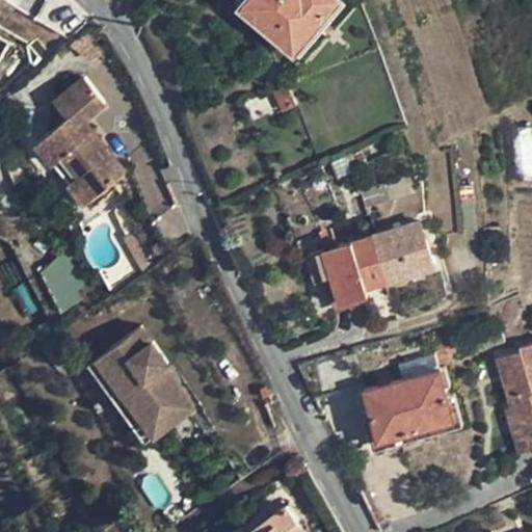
[(244,0),(241,5),(295,50),(330,7),(321,0),(244,0)]
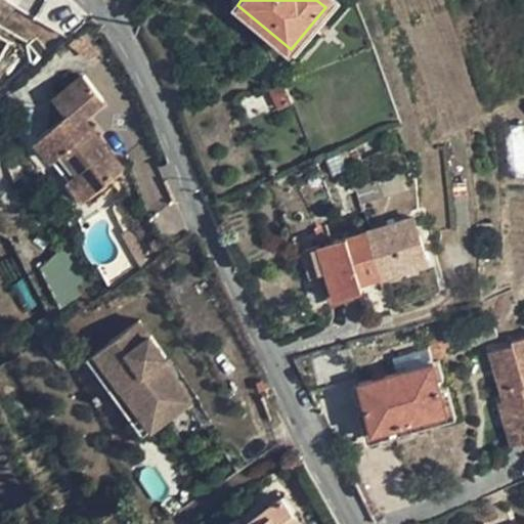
[(77,126),(85,119),(104,103),(82,77),(53,99),(67,116),(68,114),(77,126)]
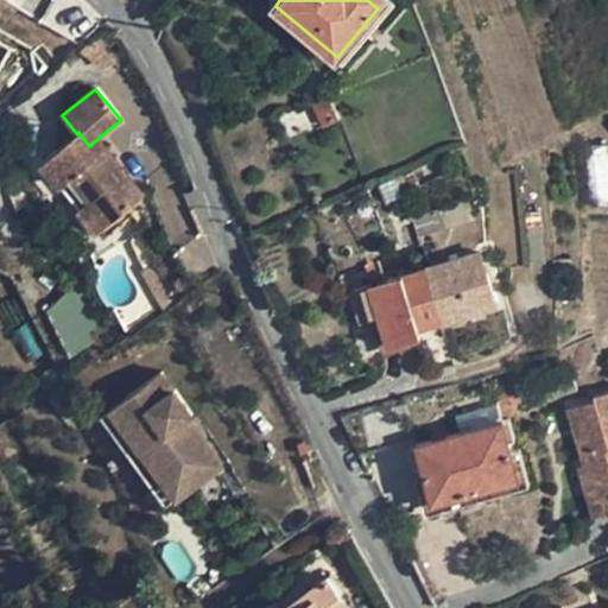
[(339,118),(329,96),(312,103),(323,126),(339,118)]
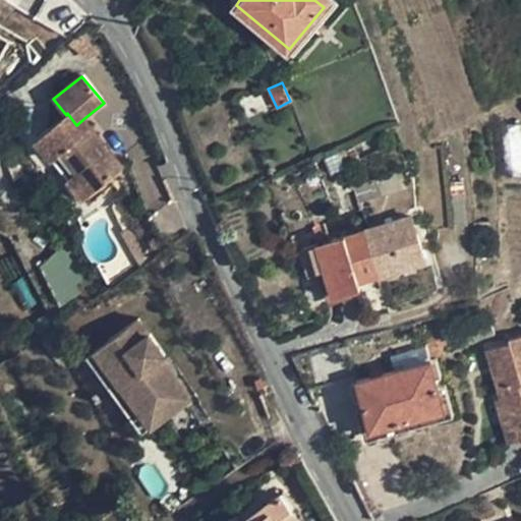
[(36,138),(83,198),(109,179),(123,167),(91,127),(83,133),(76,125),(67,113),(66,115),(36,138)]
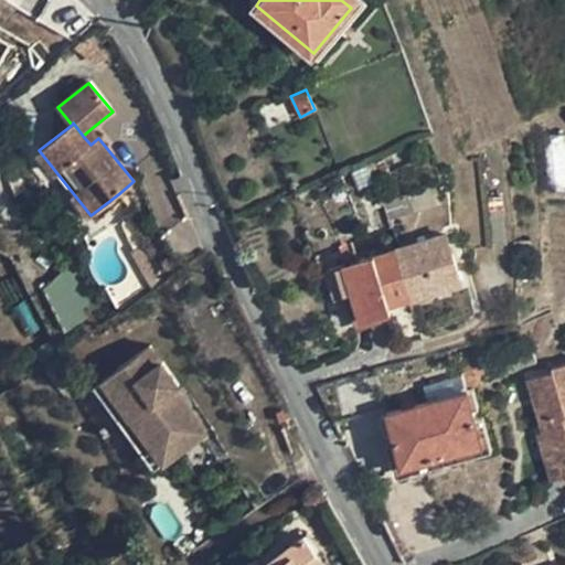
[(91,145),(98,138),(92,128),(83,136),(91,145)]
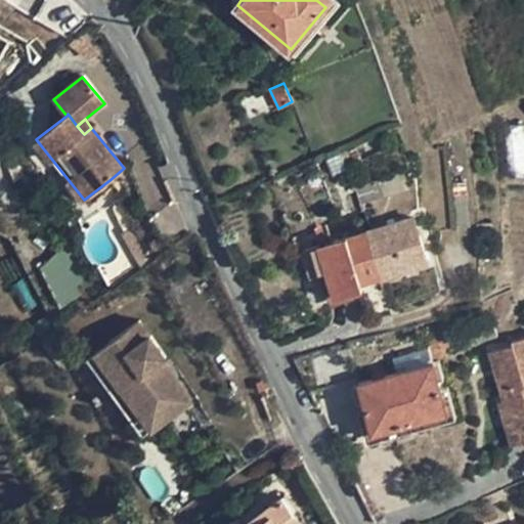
[(523,122),(503,124),(508,177),(523,175),(523,122)]
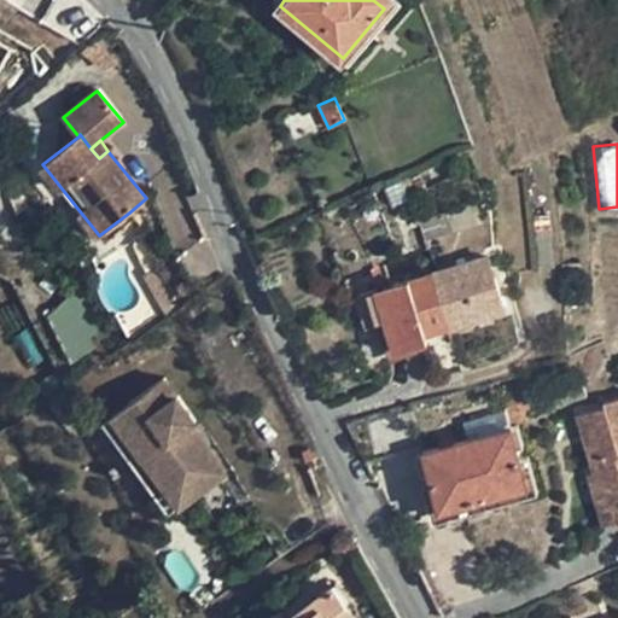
[(106,244),(136,220),(129,213),(99,235),(106,244)]
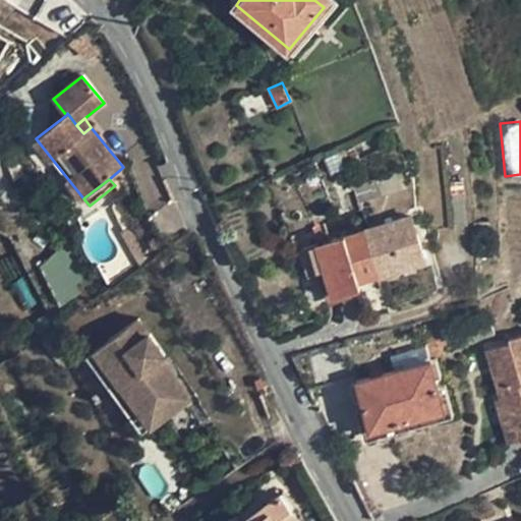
[(425,257),(412,214),(322,243),(330,266),(325,267),(334,294),(361,285),(359,280),(425,257)]
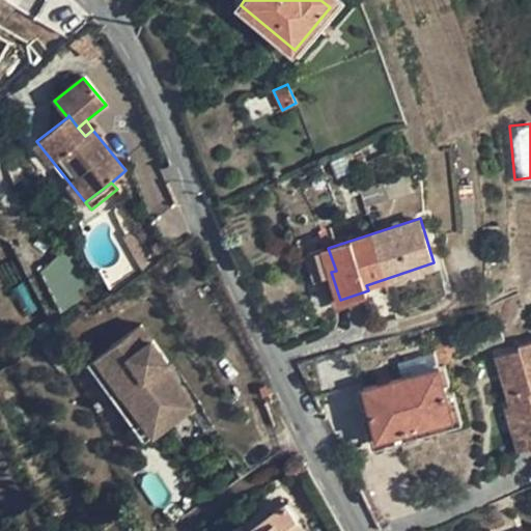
[(336,271),(328,248),(315,252),(323,275),(331,272),(336,271)]
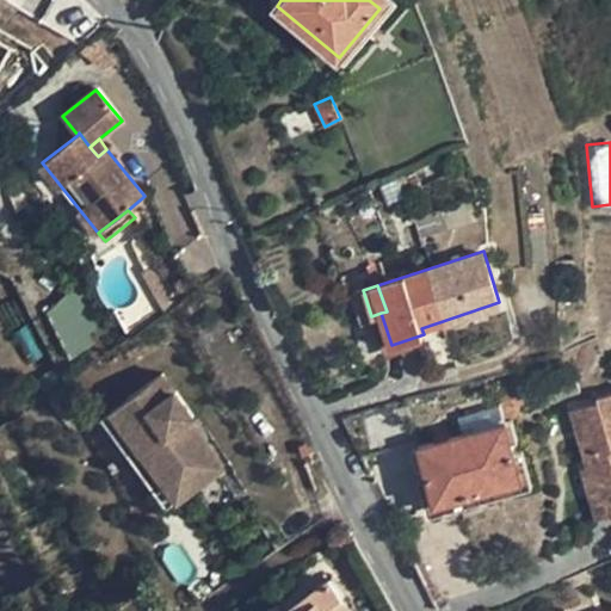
[(102,341),(74,292),(42,310),(69,359),(102,341)]
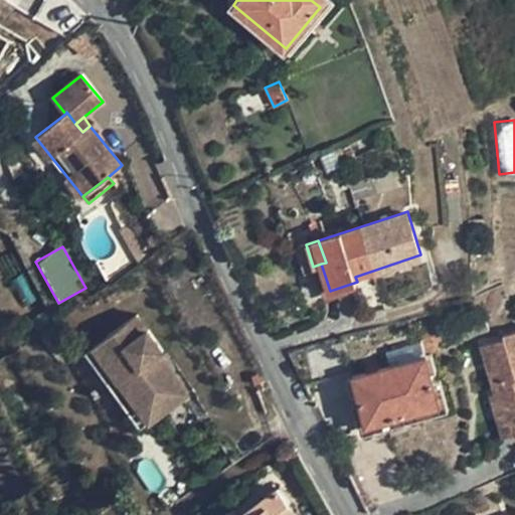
[(87,351),(141,427),(187,394),(160,355),(164,352),(138,315),(87,351)]
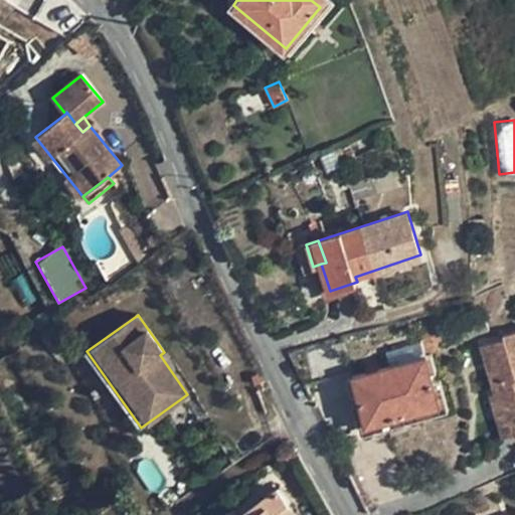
[(482,344),(496,391),(491,392),(501,423),(514,418),(514,329),(505,333),(506,337),(482,344)]
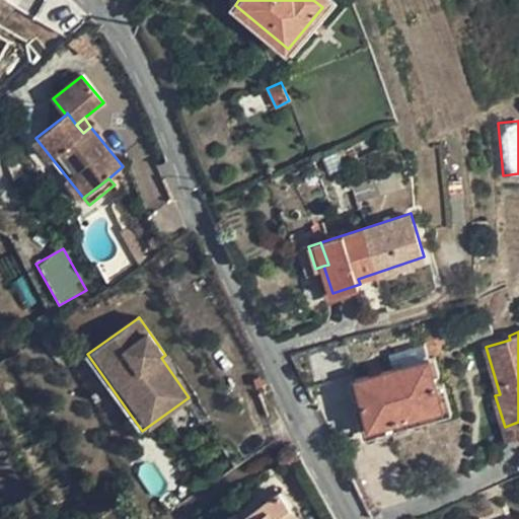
[(430,358),(355,379),(369,429),(443,408),(430,358)]
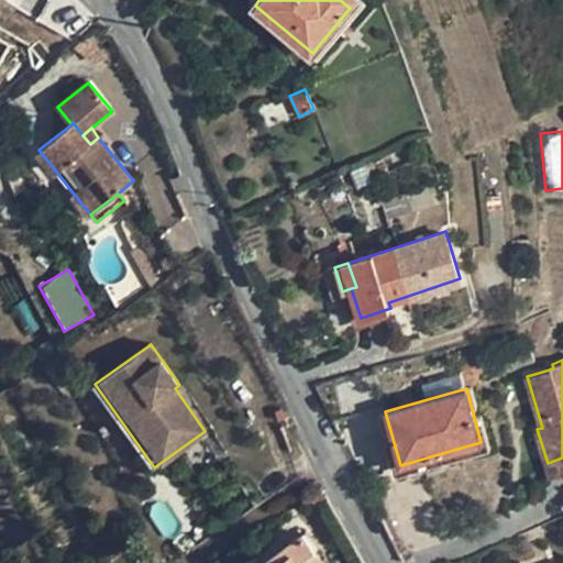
[(562,457),(548,463),(551,475),(562,472),(562,457)]
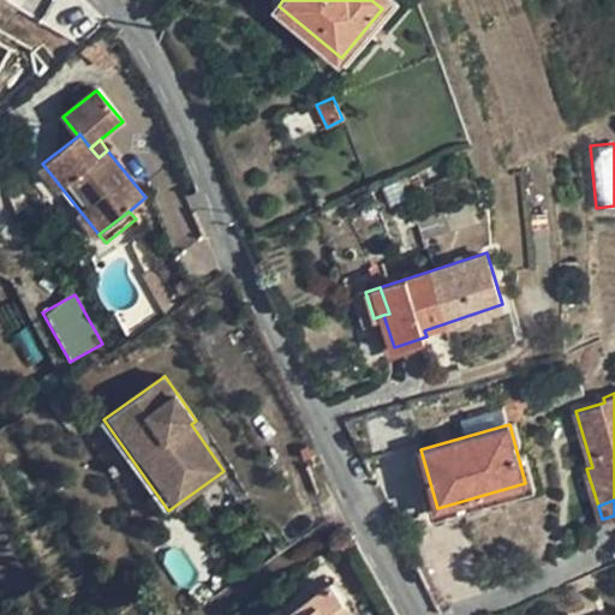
[(354,614),(330,581),(284,614),(354,614)]
